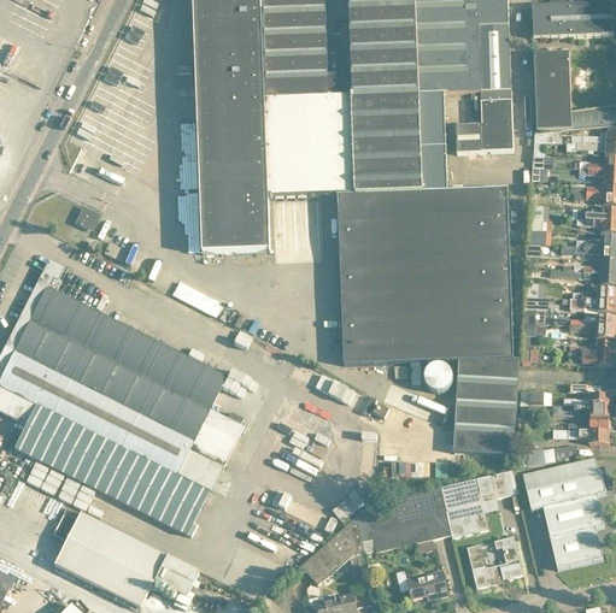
[(25,0),(27,17),(40,17),(40,9),(33,9),(33,0),(25,0)]
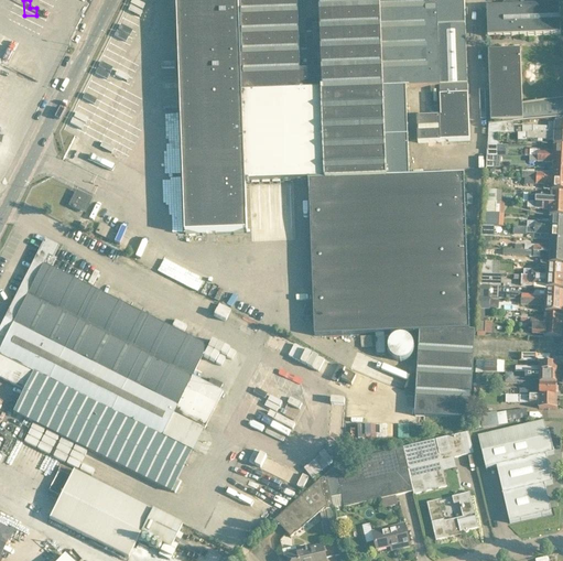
[(299,68),(295,0),(175,0),(184,232),(246,229),(245,180),(307,177),(314,334),(374,331),(383,331),(419,330),(413,413),(468,417),(474,328),(468,328),(463,172),(409,174),(405,85),(408,85),(429,84),(430,105),(440,104),(440,115),(415,116),(417,140),(440,140),(440,139),(468,138),(466,82),(464,23),(465,23),(463,0),(317,0),(321,64),(312,65),(312,55),(301,56),(301,68),(299,68)]
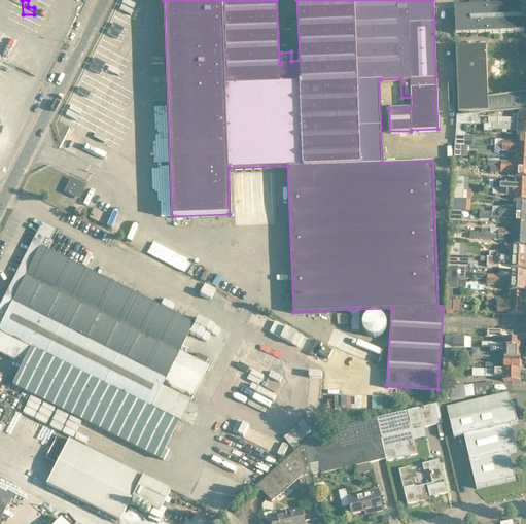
[(469,0),(468,1),(469,4),(454,4),(455,32),(523,30),(522,2),(506,2),(506,0),(469,0)]
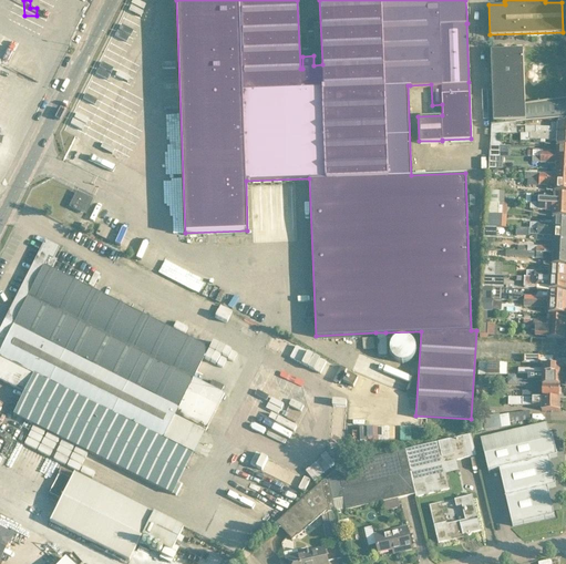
[(522,48),(490,49),(493,123),(507,122),(507,121),(526,120),(532,119),(557,116),(557,118),(565,115),(565,96),(524,103),(522,48)]
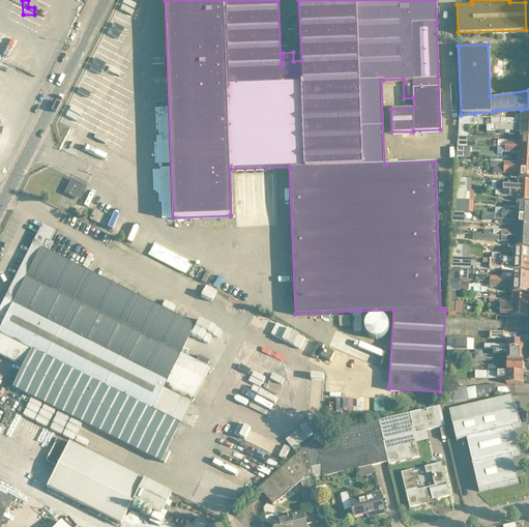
[(500,117),(490,117),(490,122),(504,121),(507,122),(528,122),(528,108),(521,110),(521,113),(515,113),(515,117),(500,116),(500,117)]
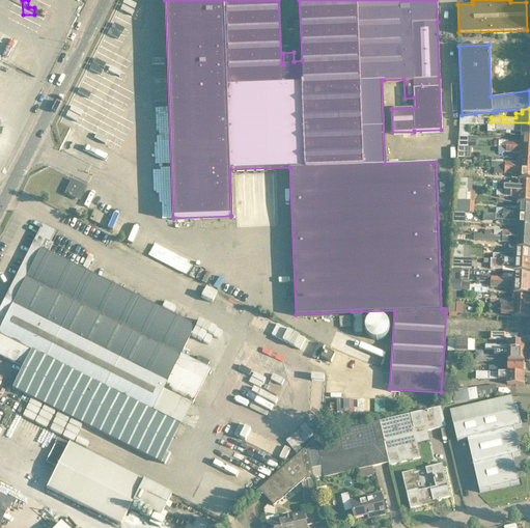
[(475,114),(459,115),(458,123),(468,122),(476,122),(475,114)]
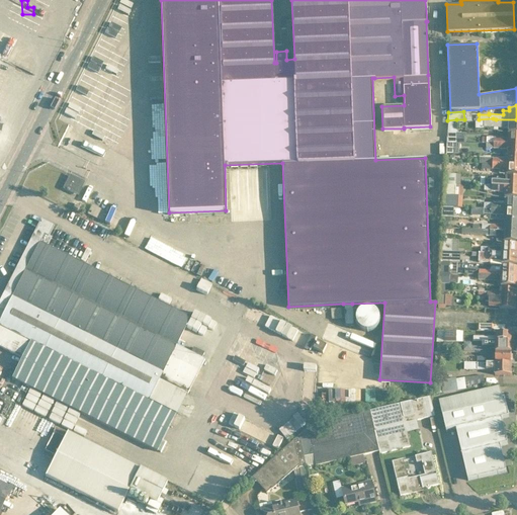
[(508,130),(516,130),(516,119),(496,119),(493,118),(479,119),(483,119),(483,125),(508,126),(508,130)]
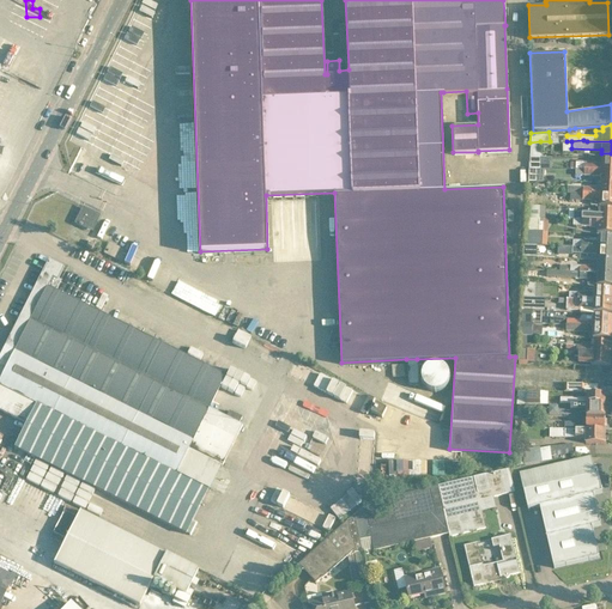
[(540,141),(529,142),(529,156),(540,154),(540,141)]
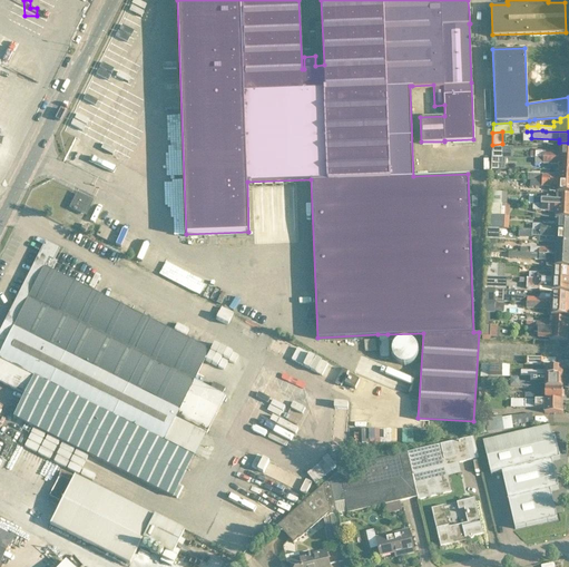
[(501,145),(492,145),(491,155),(497,155),(501,155),(501,145)]
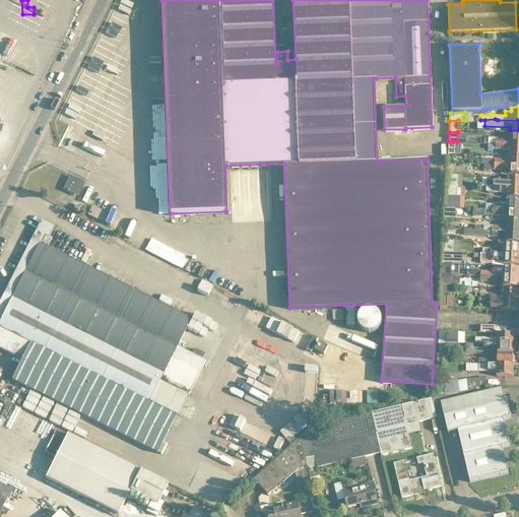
[(489,139),(485,138),(485,141),(495,141),(518,142),(518,132),(510,132),(510,137),(489,136),(489,139)]
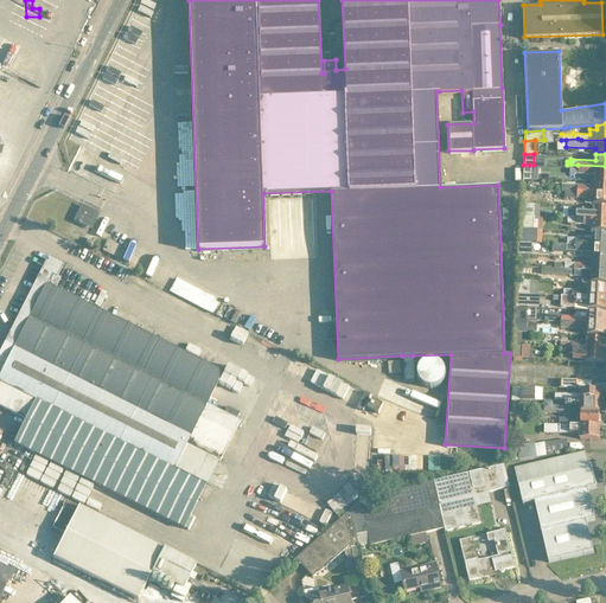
[(567,165),(567,170),(594,172),(594,177),(605,177),(605,166),(578,165),(567,165)]
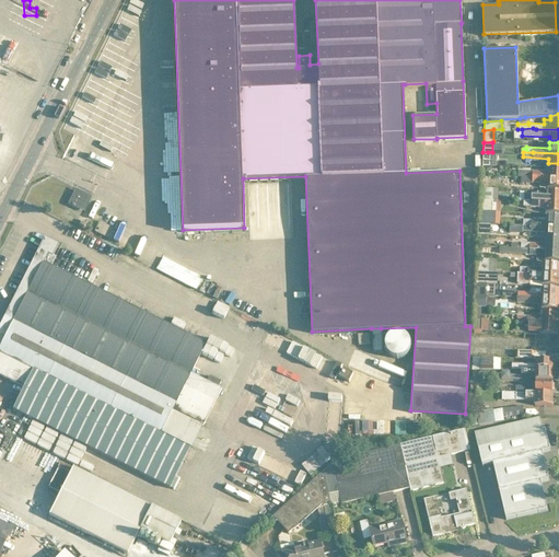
[(532,175),(558,176),(558,165),(548,165),(548,170),(522,169),(522,174),(520,174),(532,175)]
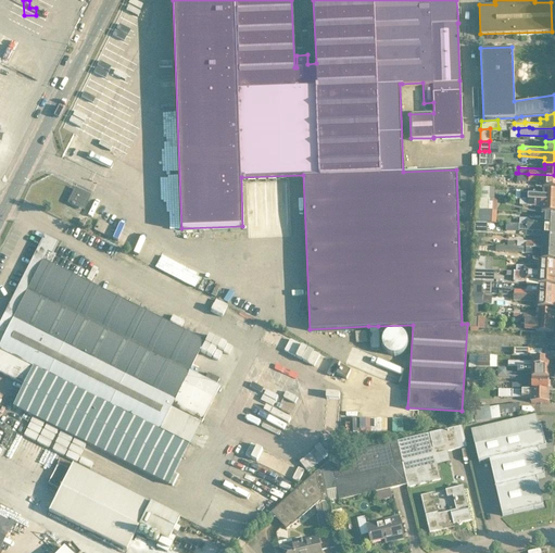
[(554,185),(554,175),(528,174),(516,173),(516,178),(535,179),(534,185),(554,185)]
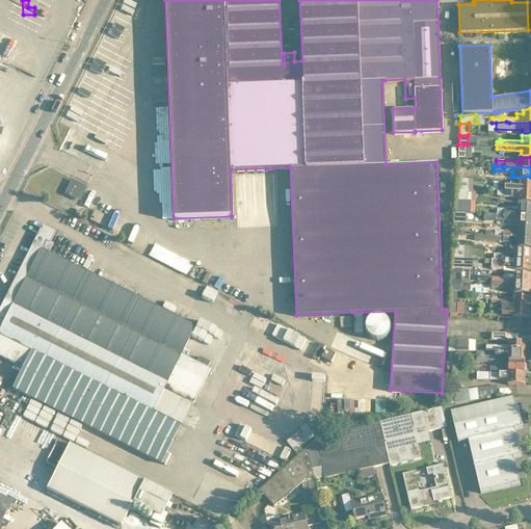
[(74,196),(79,200),(85,185),(71,177),(67,186),(63,191),(74,196)]
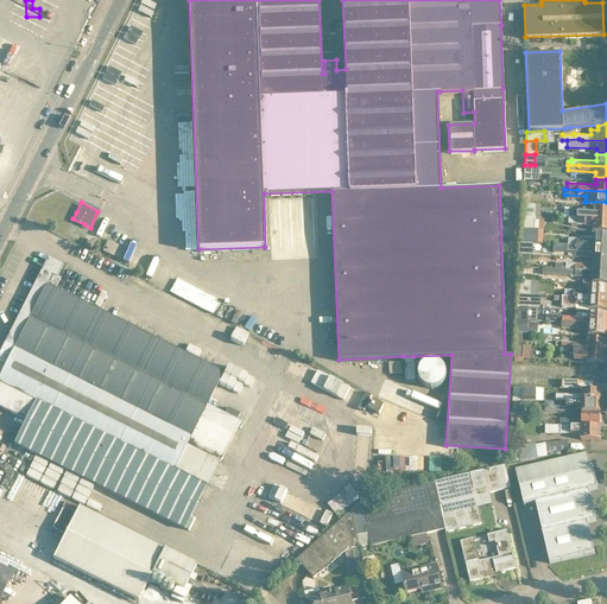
[(520,202),(520,214),(541,215),(541,202),(520,202)]
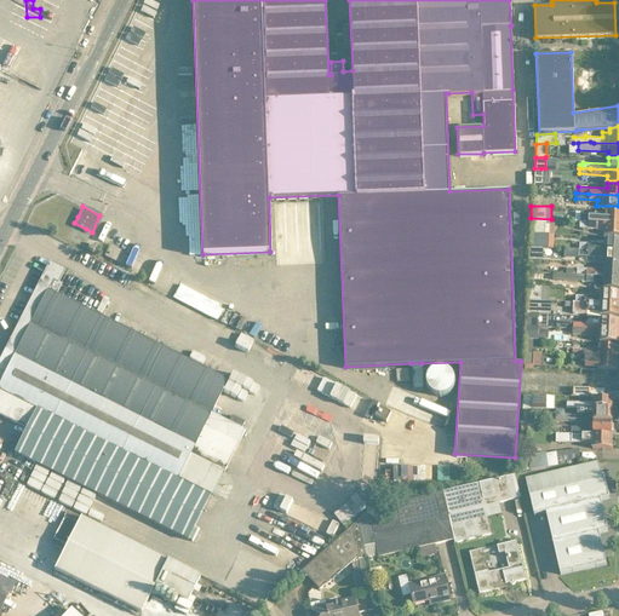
[(592,213),(579,212),(578,220),(618,222),(618,208),(605,208),(605,211),(594,209),(592,213)]
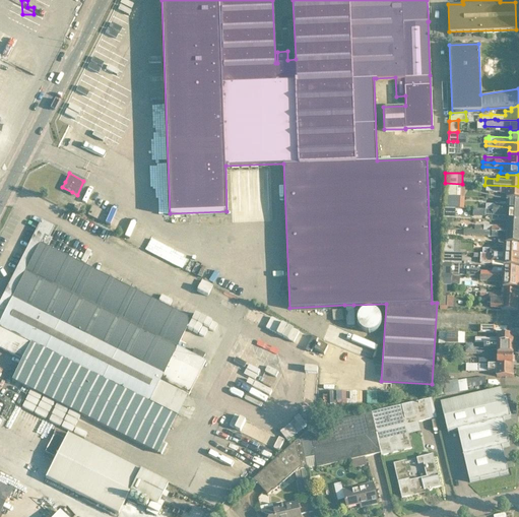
[(445,183),(445,195),(456,195),(461,195),(464,196),(464,184),(462,184),(445,183)]
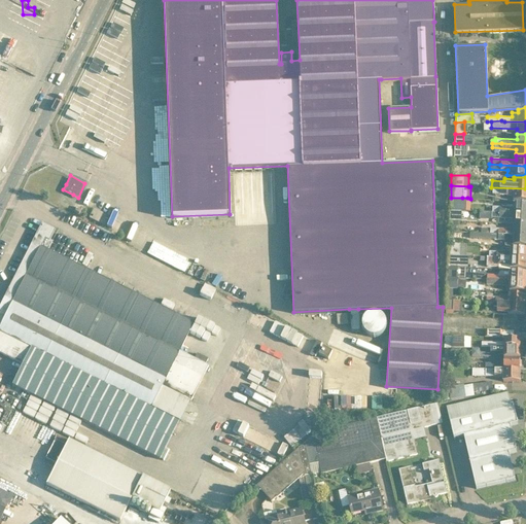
[(513,198),(525,198),(525,188),(491,187),(491,193),(513,194),(513,198)]
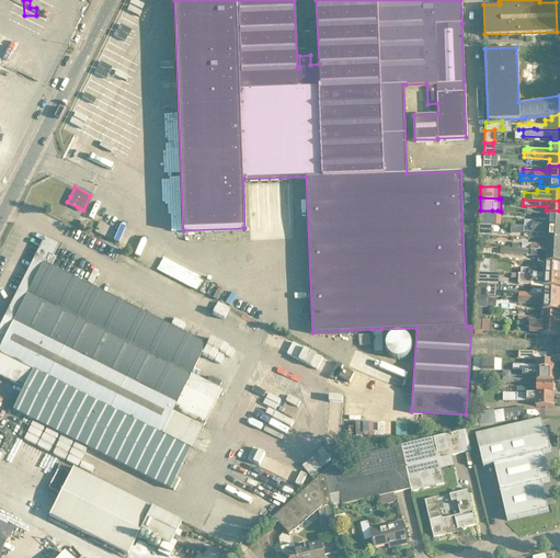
[(480,211),(480,221),(492,221),(492,211),(480,211)]
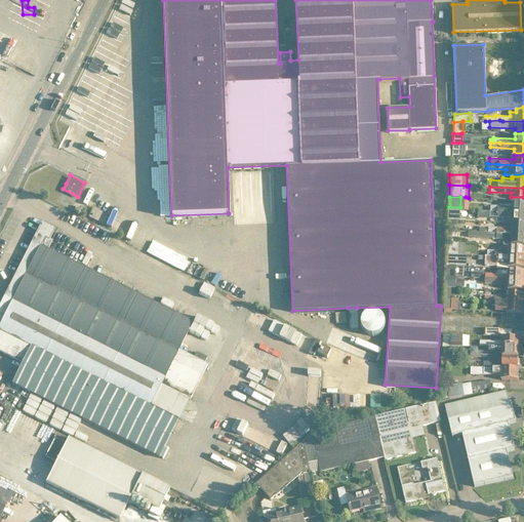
[(523,200),(512,200),(512,202),(498,201),(498,204),(489,204),(489,209),(496,209),(523,210),(523,200)]
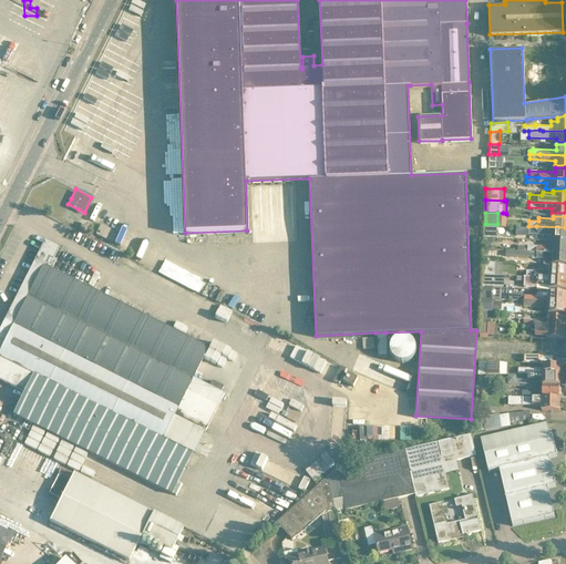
[(552,238),(565,238),(565,227),(536,226),(528,226),(528,232),(552,233),(552,238)]
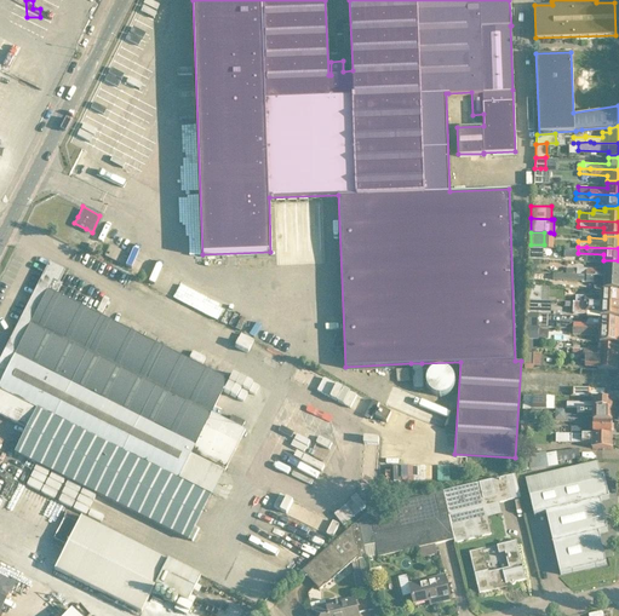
[(47,259),(0,353),(0,412),(26,425),(12,450),(23,455),(188,539),(210,495),(176,477),(189,453),(223,470),(244,429),(210,412),(227,378),(58,293),(56,292),(61,282),(57,280),(63,268),(47,259)]
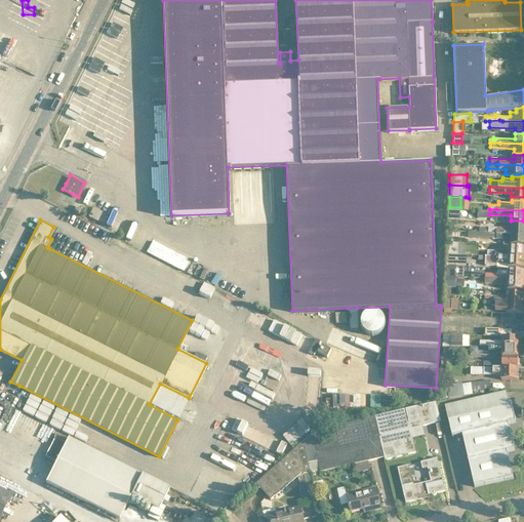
[(478,231),(495,232),(523,233),(523,223),(511,223),(511,227),(487,226),(487,225),(478,225),(478,230),(478,231)]
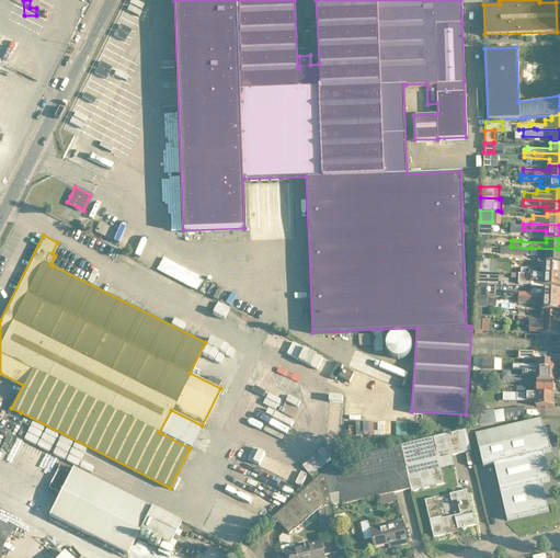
[(545,259),(559,260),(559,249),(529,248),(511,247),(500,246),(499,251),(529,253),(537,253),(537,258),(545,258),(545,259)]
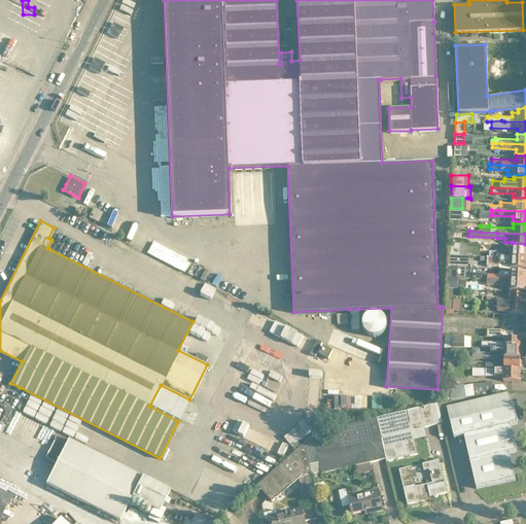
[(459,242),(449,241),(449,253),(459,253),(459,242)]
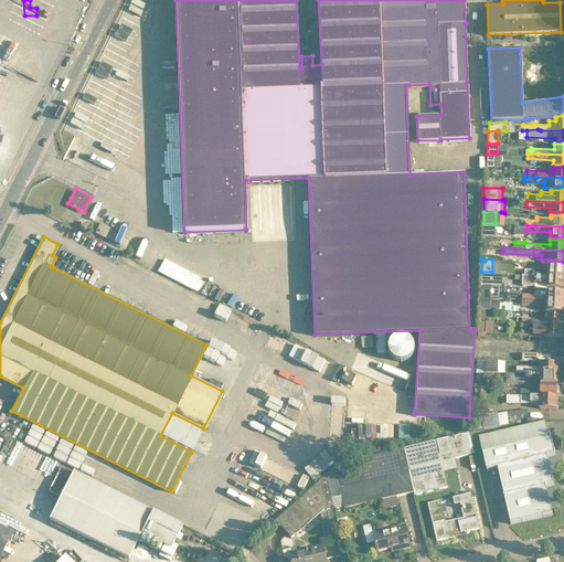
[(563,264),(554,264),(538,263),(536,267),(523,267),(523,273),(531,274),(563,275),(563,264)]
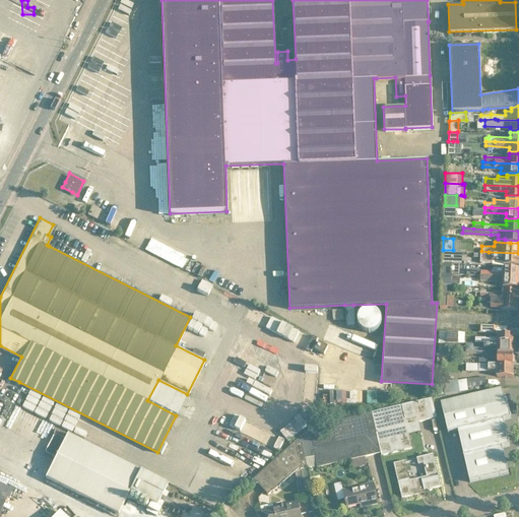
[(452,261),(453,250),(442,250),(442,261),(444,261),(452,261)]
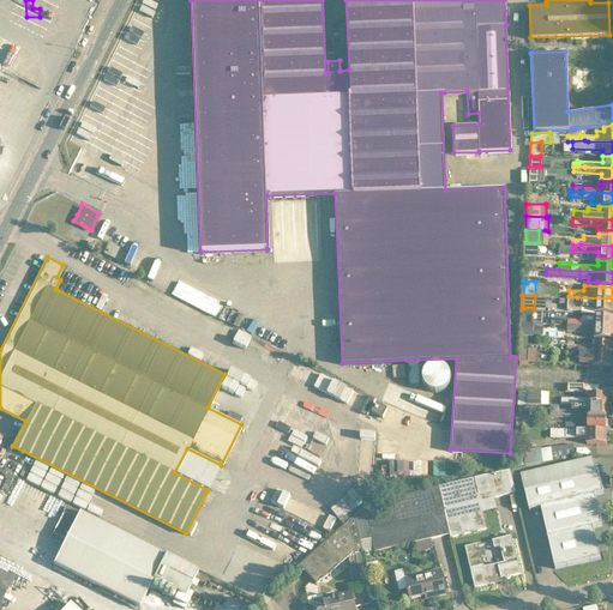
[(612,299),(577,297),(569,296),(566,296),(565,308),(580,308),(580,307),(594,307),(594,310),(612,312),(612,300),(612,299)]
